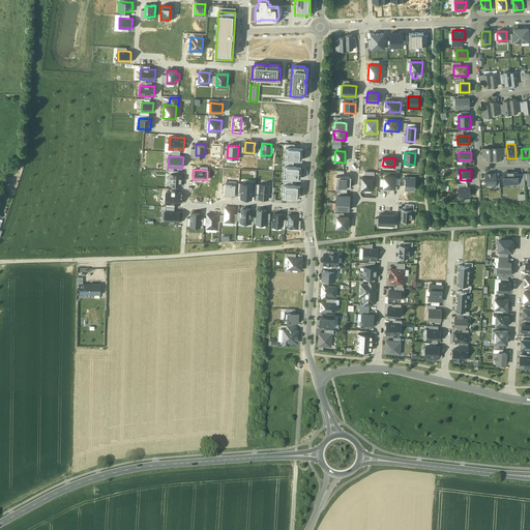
[(518,172),(503,173),(504,183),(518,182),(518,174),(518,172)]
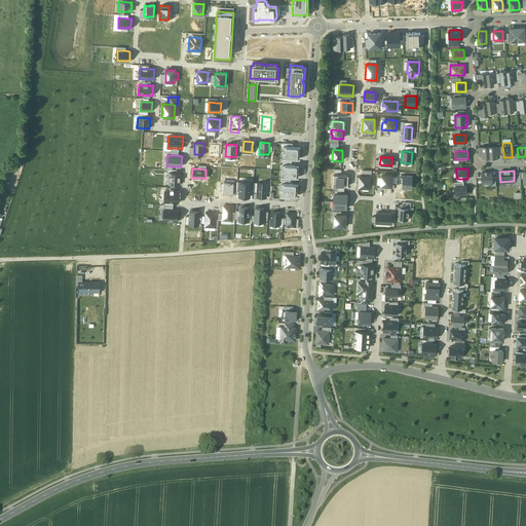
[(492,172),(482,172),(482,184),(492,184),(492,177),(492,172)]
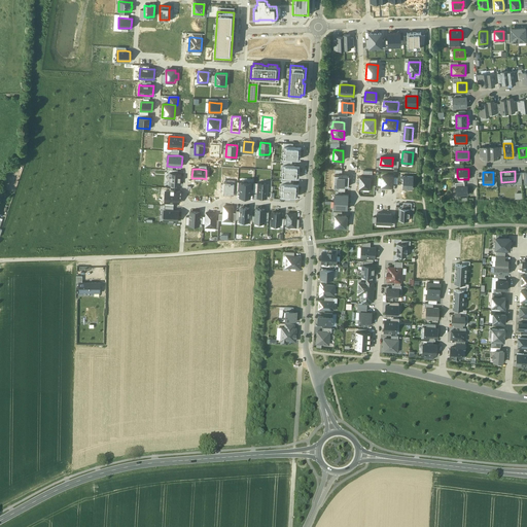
[(170,173),(169,184),(171,184),(177,185),(180,185),(181,174),(178,174),(172,173),(170,173)]
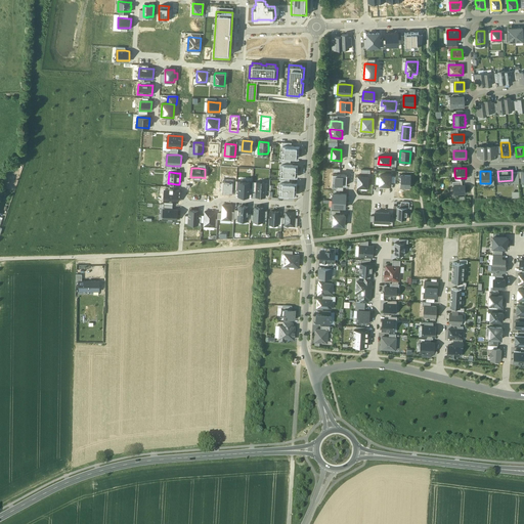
[(333,174),(332,186),(338,187),(338,185),(346,185),(347,175),(333,174)]
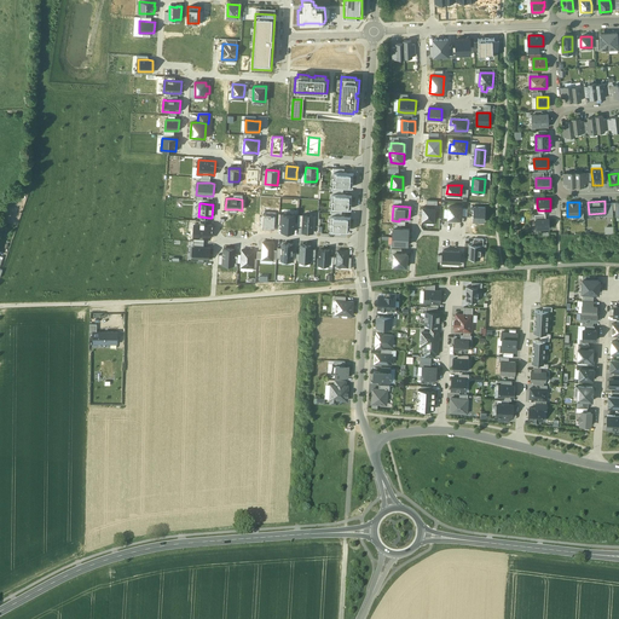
[(423,207),(422,220),(434,221),(434,209),(434,208),(427,208),(423,207)]
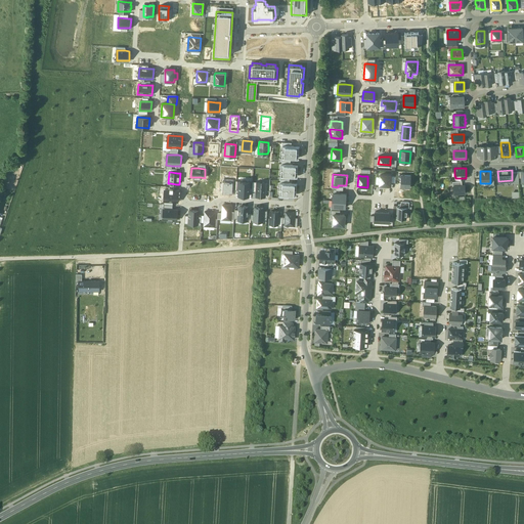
[(380,175),(380,185),(390,185),(391,182),(391,176),(380,175)]
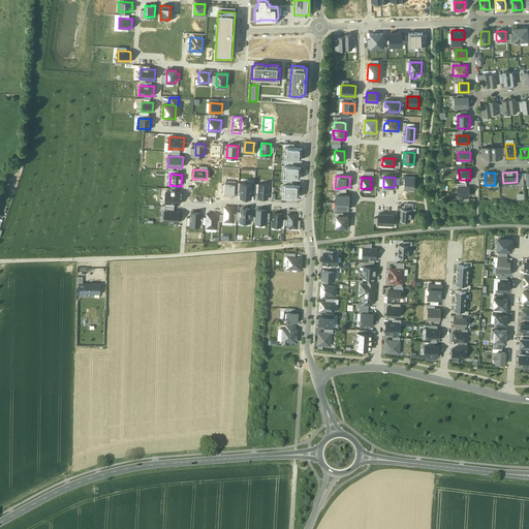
[(414,190),(414,177),(404,177),(404,181),(404,189),(414,190)]
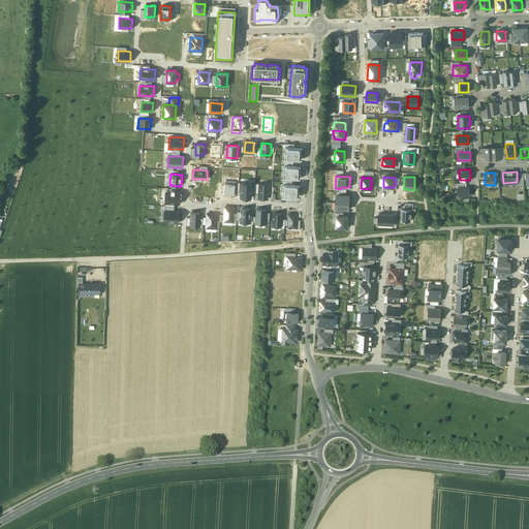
[(225,182),(225,185),(224,193),(224,194),(234,194),(235,183),(225,182)]
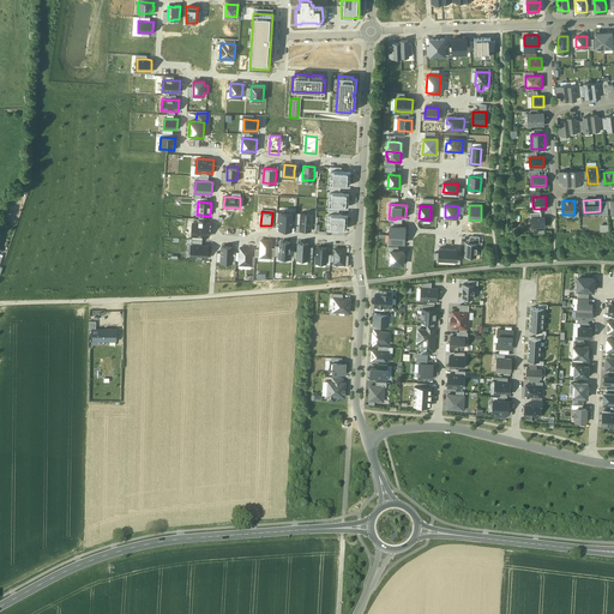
[(280,229),(292,229),(292,220),(293,212),(281,212),(281,223),(280,229)]
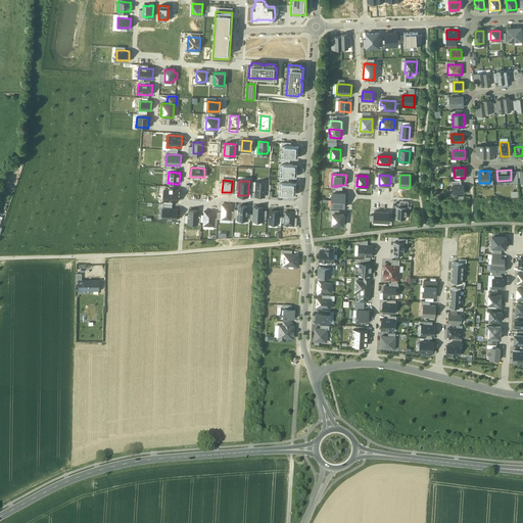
[(266,182),(256,182),(255,191),(255,196),(265,196),(266,182)]
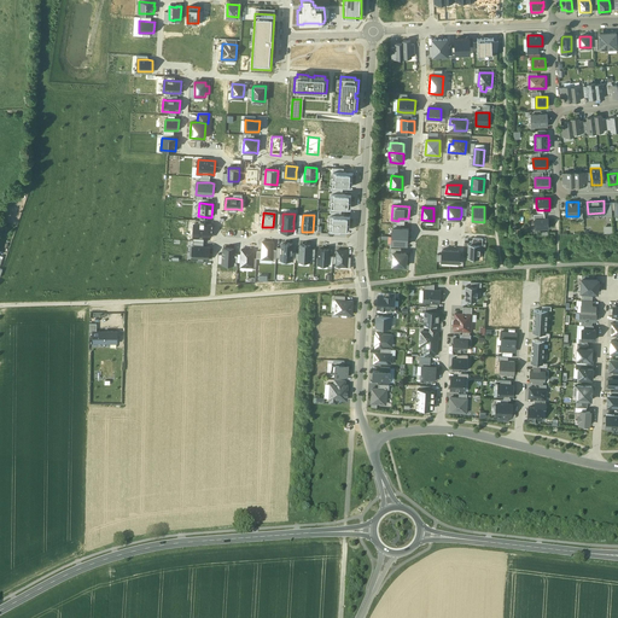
[(227,227),(238,228),(239,217),(228,216),(225,216),(223,227),(227,227)]
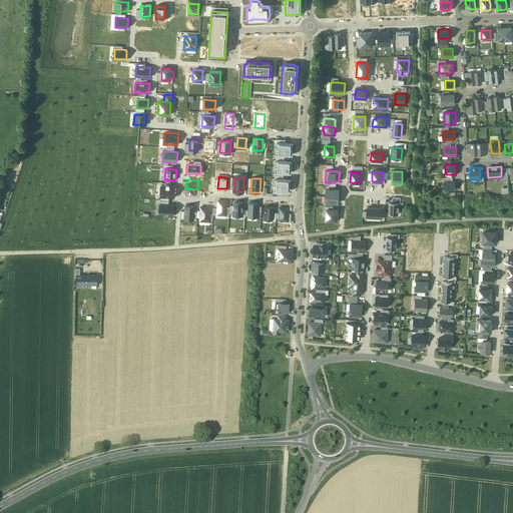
[(452,181),(444,181),(444,182),(444,189),(455,189),(455,181),(452,181)]
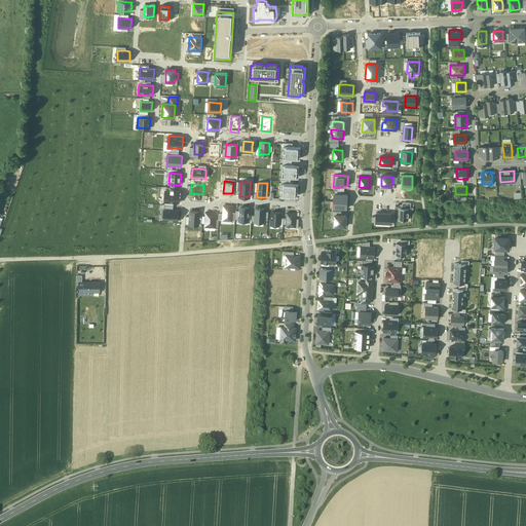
[(164,201),(174,202),(179,202),(179,191),(164,190),(163,201),(164,201)]
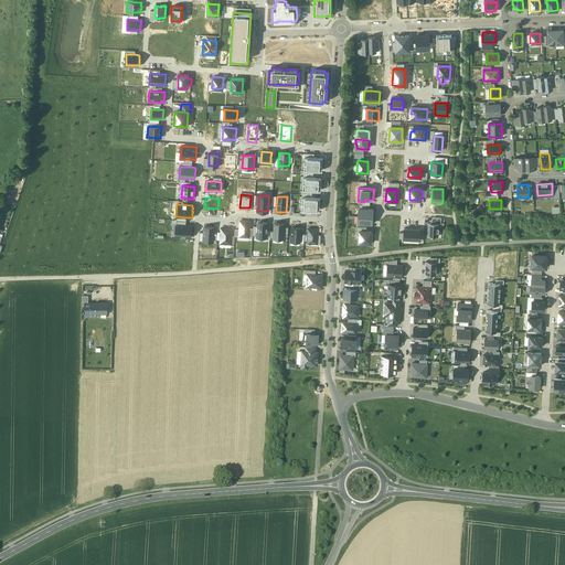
[(249,228),(249,222),(241,221),(240,230),(240,236),(248,237),(249,228)]
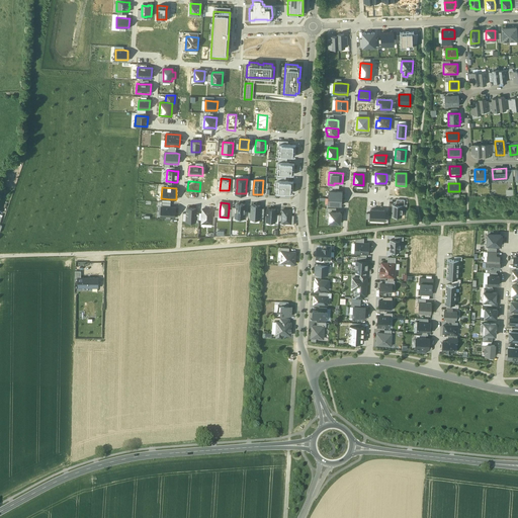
[(245,219),(245,204),(236,203),(236,207),(236,217),(236,219),(245,219)]
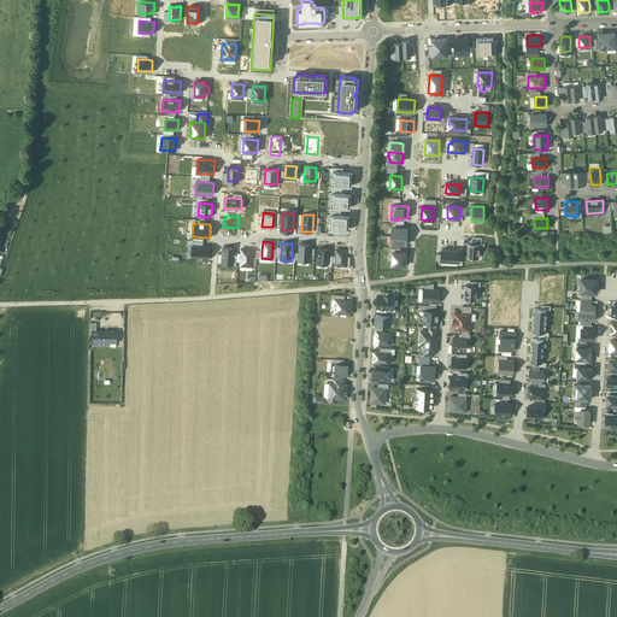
[(310,262),(310,259),(310,248),(311,245),(300,244),(299,260),(310,262)]
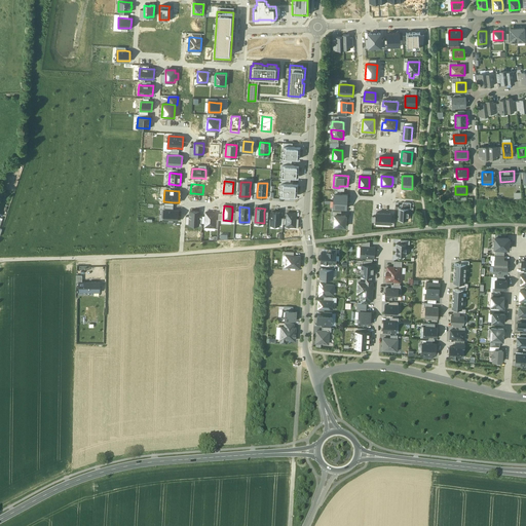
[(403,208),(399,208),(398,220),(408,220),(408,209),(403,208)]
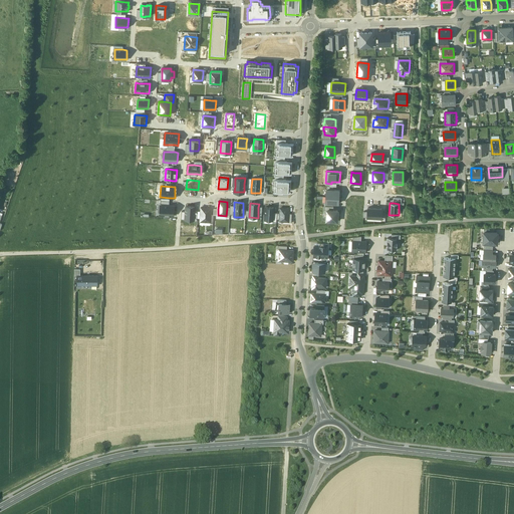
[(169,207),(160,207),(160,216),(174,216),(174,206),(169,206),(169,207)]
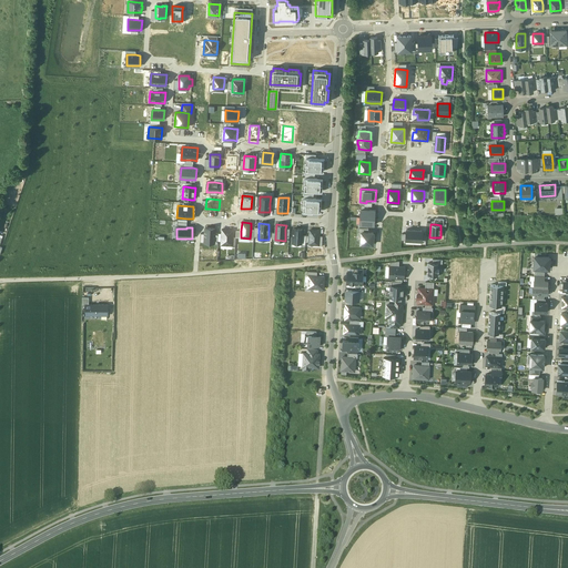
[(204,243),(214,243),(215,230),(205,229),(205,234),(204,243)]
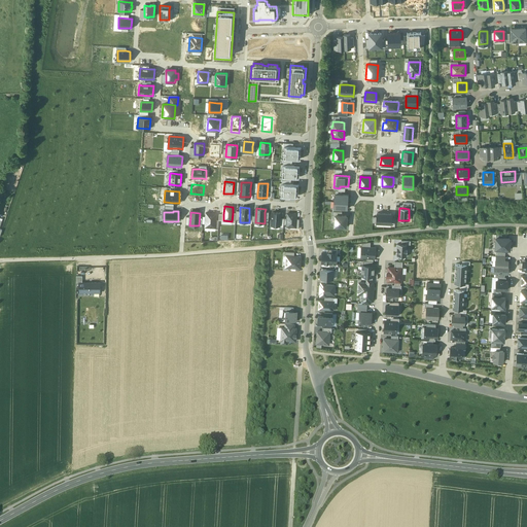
[(281,213),(272,212),(271,225),(280,225),(280,218),(281,213)]
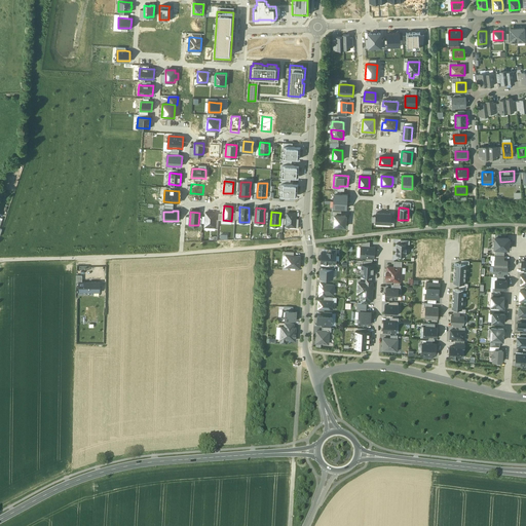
[(216,214),(205,213),(204,227),(215,227),(216,214)]
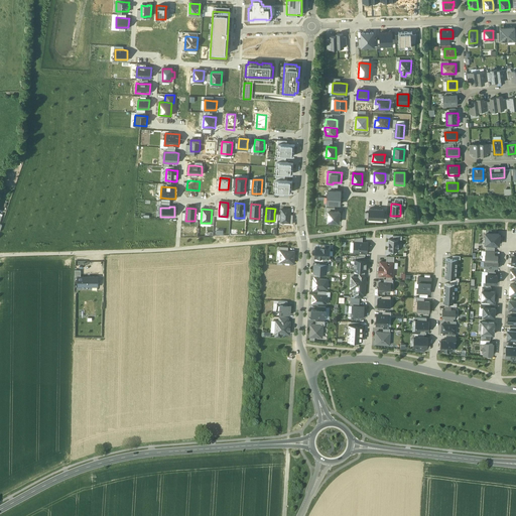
[(290,210),(281,209),(281,215),(280,221),(280,222),(289,223),(290,215),(290,210)]
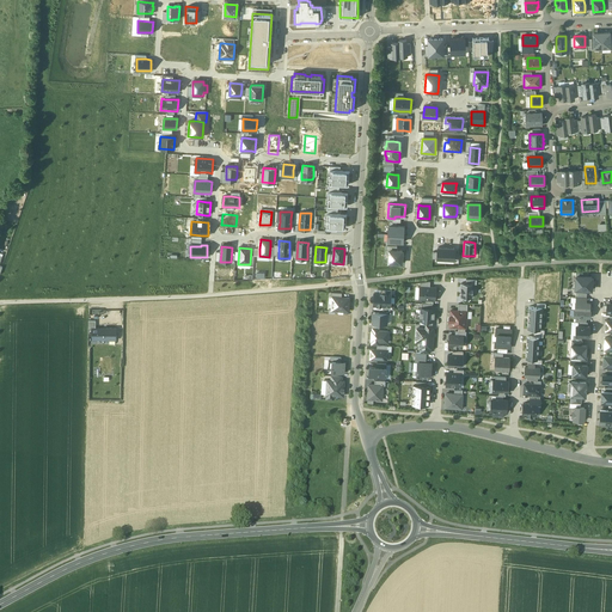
[(397,251),(390,250),(389,263),(402,263),(403,251),(397,251)]
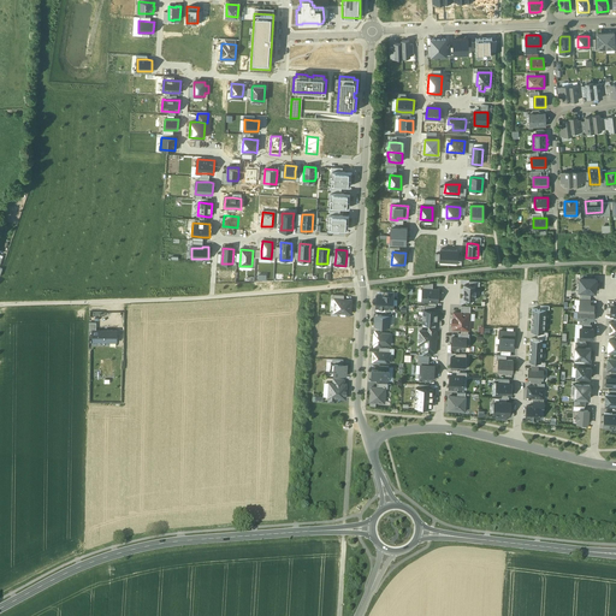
[(586,278),(580,278),(579,291),(596,292),(596,279),(586,278)]
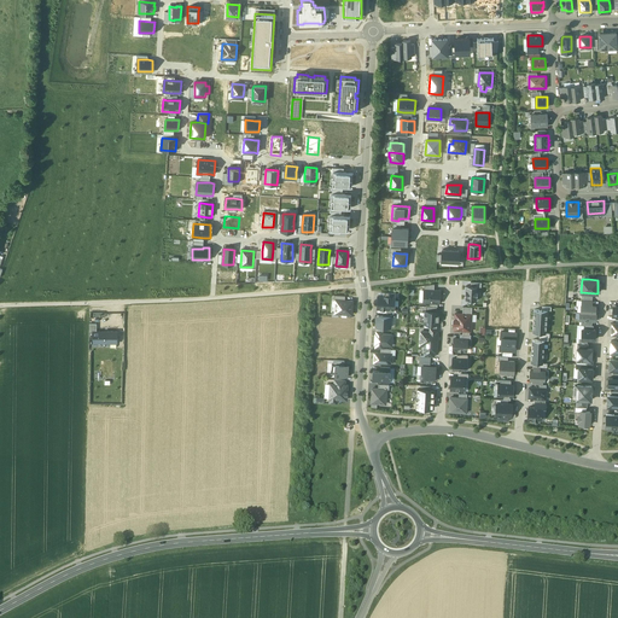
[(471,286),(466,285),(466,290),(465,295),(466,295),(465,299),(476,301),(477,296),(477,291),(477,286),(471,286)]
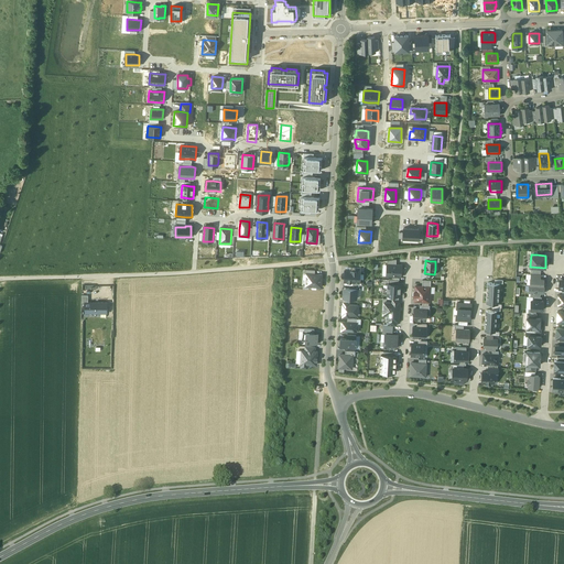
[(396,264),(387,264),(387,275),(392,277),(400,277),(401,277),(402,266),(396,264)]
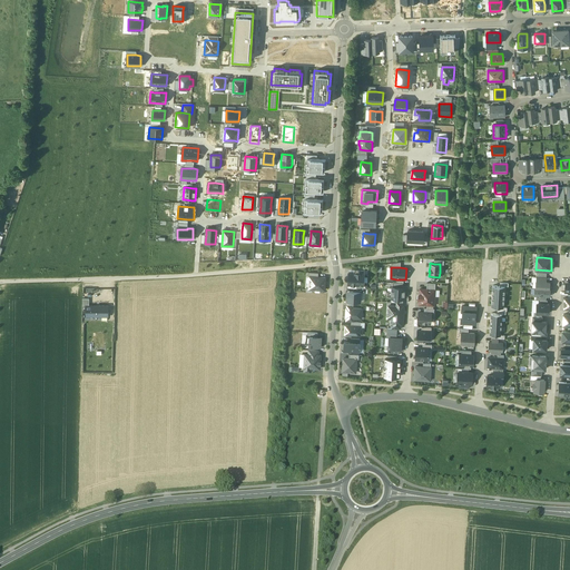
[(354,273),(349,273),(347,285),(357,285),(363,285),(364,274),(354,273)]
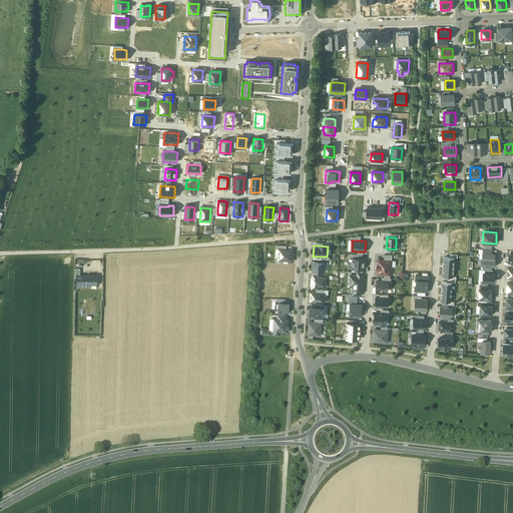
[(286,249),(279,248),(279,249),(278,260),(282,261),(283,261),(292,261),(293,249),(286,249)]
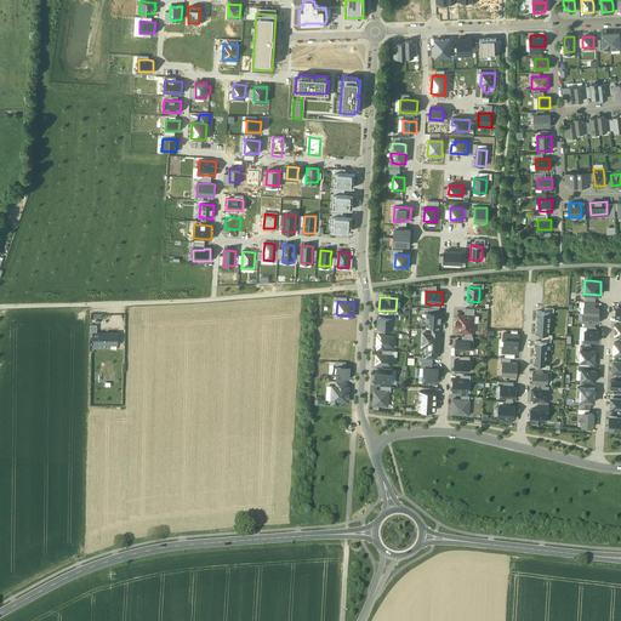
[(536,311),(535,334),(543,335),(548,335),(550,312),(545,312),(536,311)]
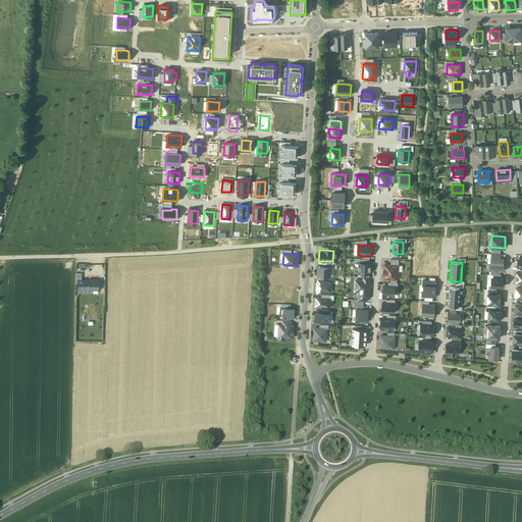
[(360,262),(359,262),(359,266),(358,266),(358,270),(359,270),(358,273),(369,273),(369,270),(370,270),(370,266),(369,266),(370,263),(369,263),(360,262)]
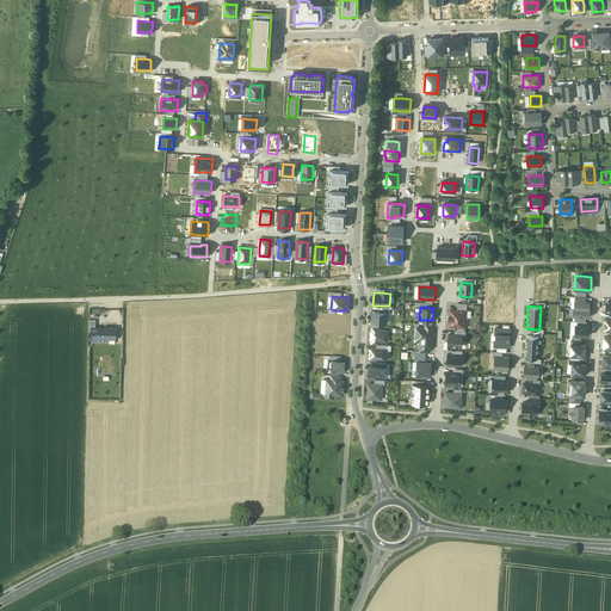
[(467,310),(457,310),(450,309),(450,316),(449,315),(448,320),(449,320),(449,326),(457,327),(457,331),(464,331),(464,327),(466,327),(467,310)]
